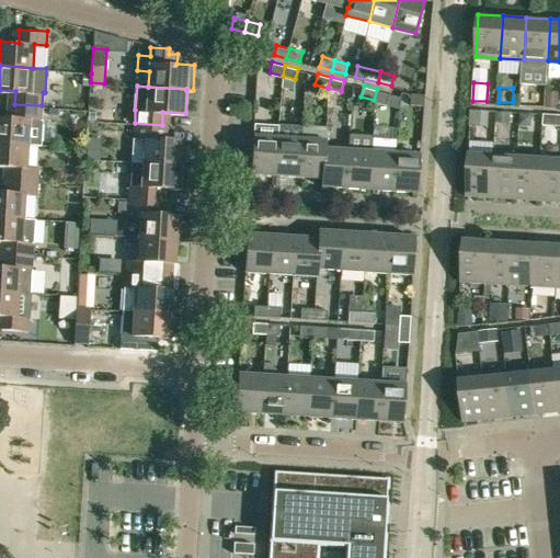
[(547,93),(546,105),(559,106),(559,88),(547,88),(547,93)]
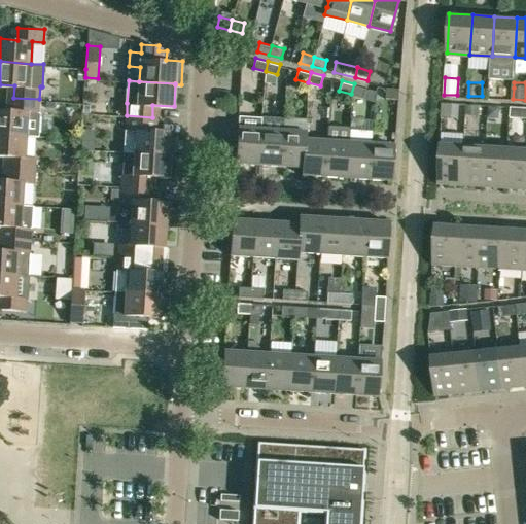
[(365,86),(354,83),(351,94),(363,97),(365,86)]
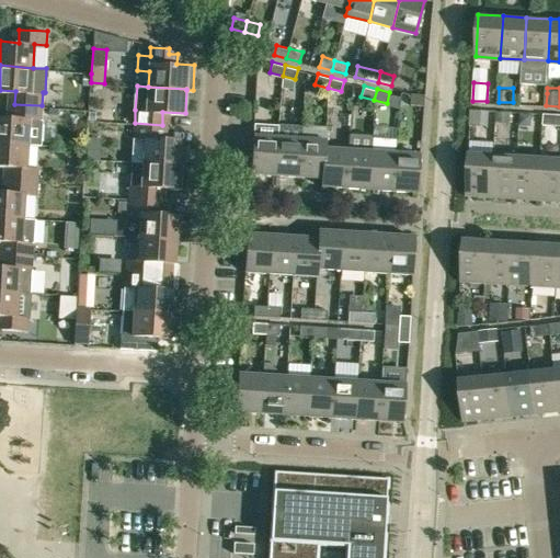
[(411,103),(424,104),(425,92),(411,92),(411,103)]
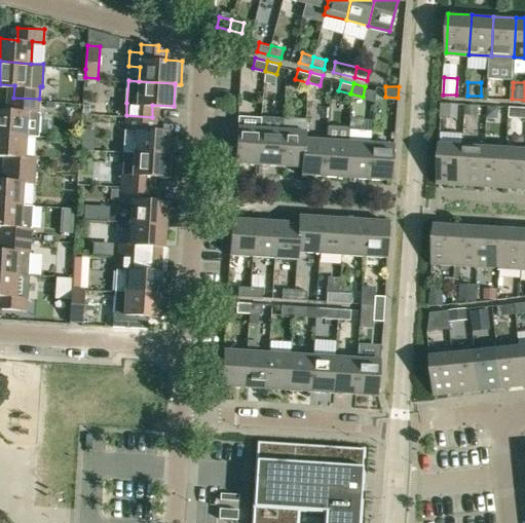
[(38,111),(39,99),(13,98),(12,110),(0,108),(0,131),(27,134),(39,134),(40,112),(38,111)]
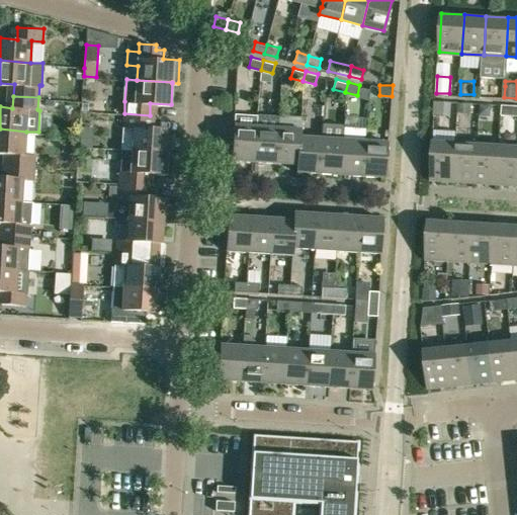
[(472,101),(459,100),(458,110),(472,111),(472,101)]
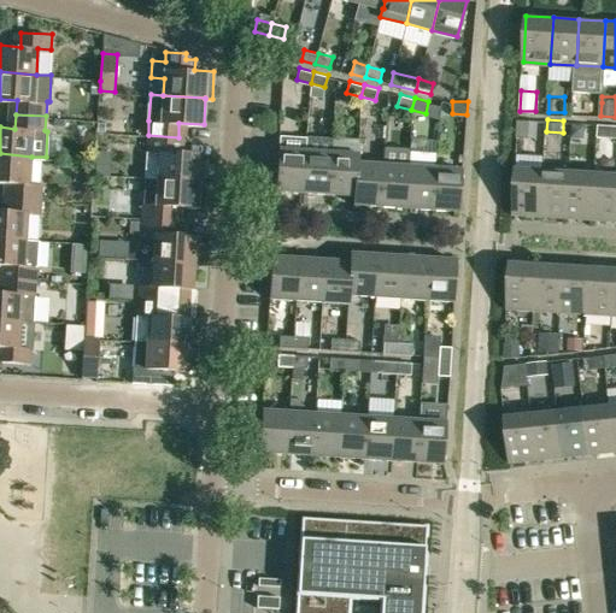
[(573,135),(580,136),(586,130),(586,123),(574,123),(573,135)]
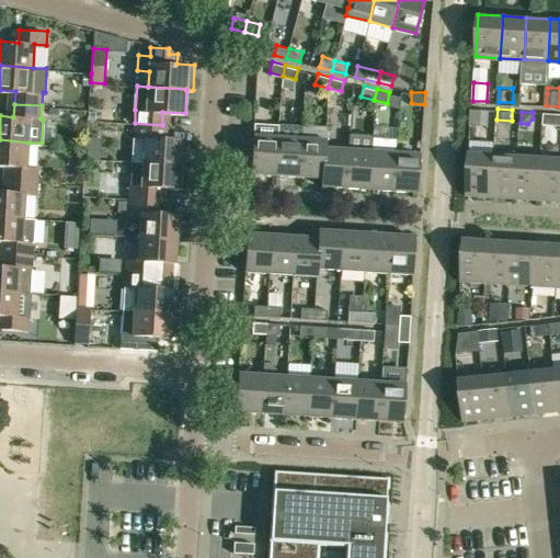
[(252,172),(276,173),(278,135),(280,123),(255,122),(252,172)]
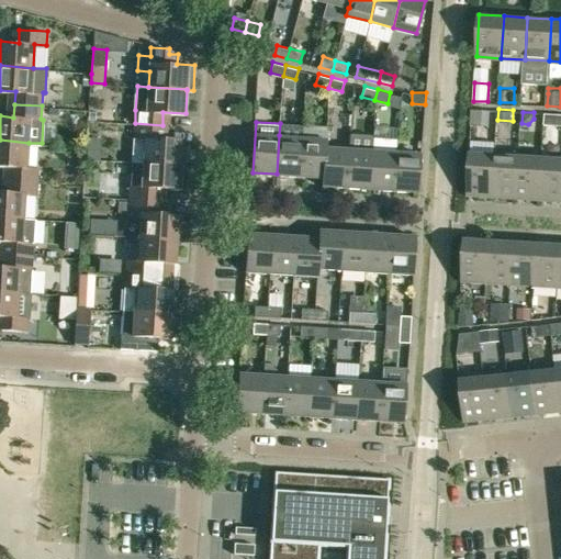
[(132,160),(144,161),(182,164),(183,140),(161,137),(163,125),(135,123),(134,136),(132,160)]
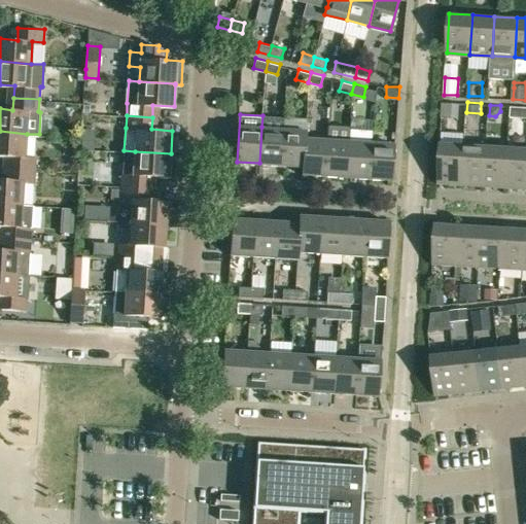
[(281,165),(284,129),(261,127),(259,163),(281,165)]
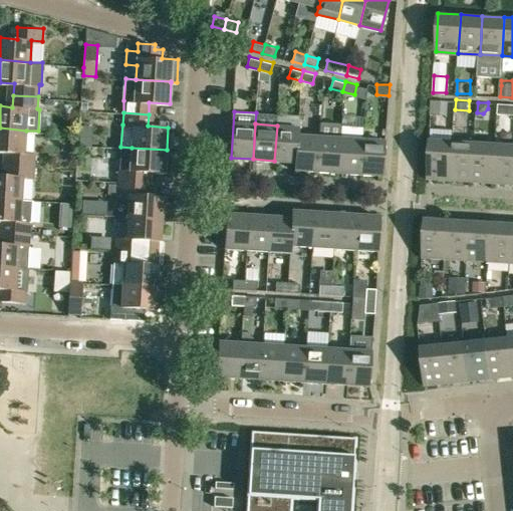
[(360,173),(362,138),(363,125),(342,123),(341,137),(339,172),(360,173)]
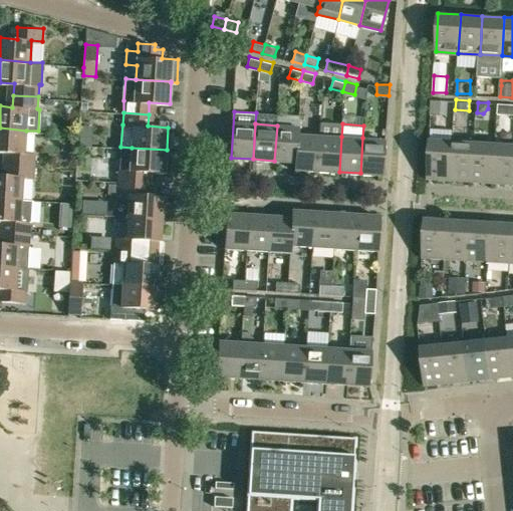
[(274,161),(295,162),(296,162),(298,134),(299,126),(277,125),(274,161)]
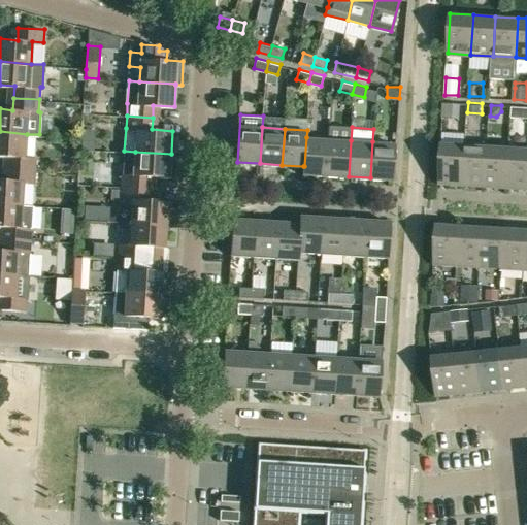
[(0,155),(10,156),(9,168),(35,169),(36,157),(25,156),(27,134),(0,131),(0,155)]
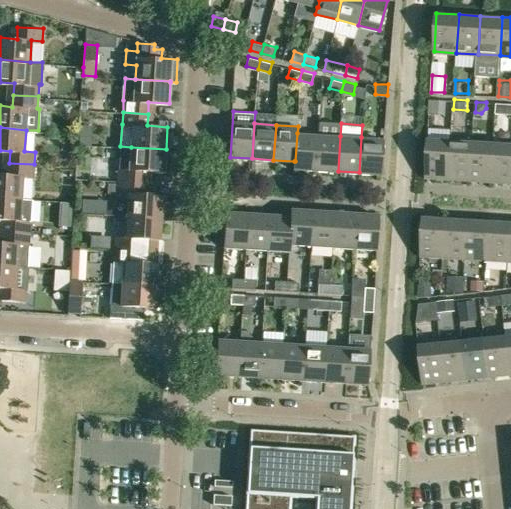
[(295,161),(294,161),(294,168),(316,170),(318,135),(297,133),(295,161)]
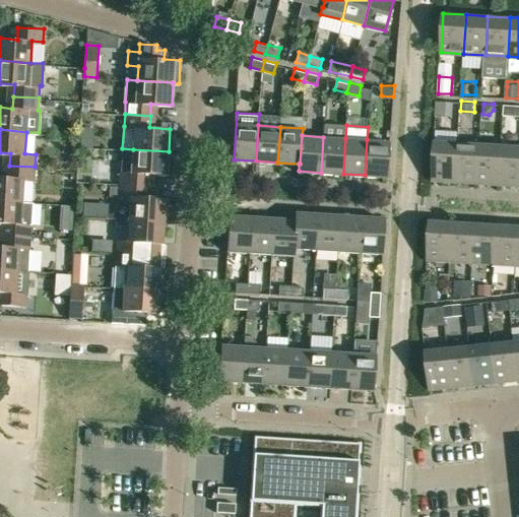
[(321,173),(343,174),(345,138),(323,137),(321,173)]
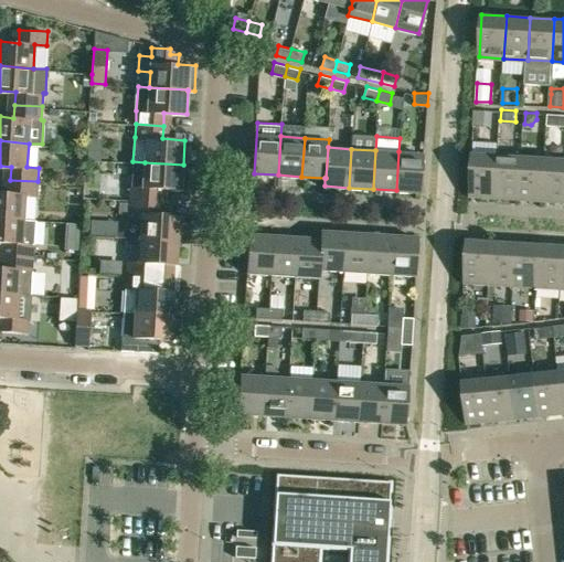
[(398,151),(396,190),(421,192),(423,154),(398,151)]
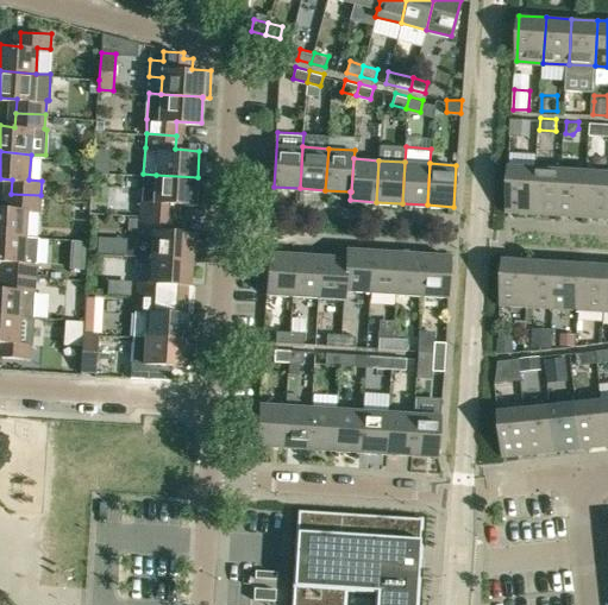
[(507,209),(533,212),(537,165),(509,164),(507,209)]
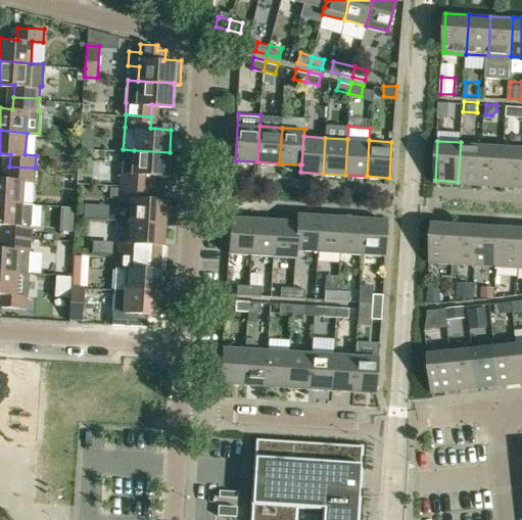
[(480,183),(483,144),(461,142),(458,182),(480,183)]
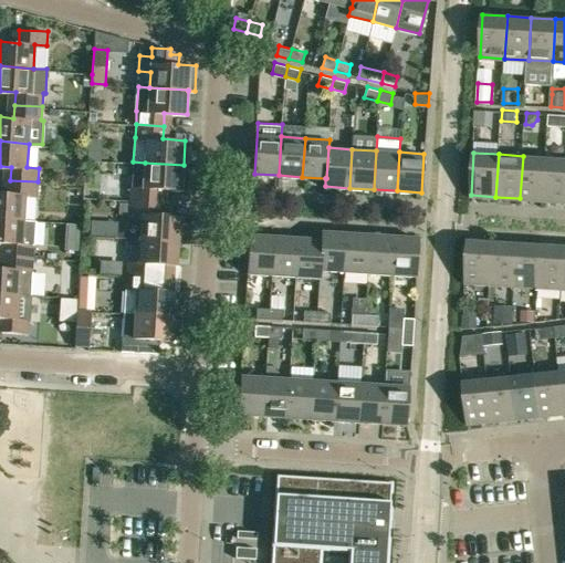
[(523,156),(520,198),(544,199),(546,157),(523,156)]
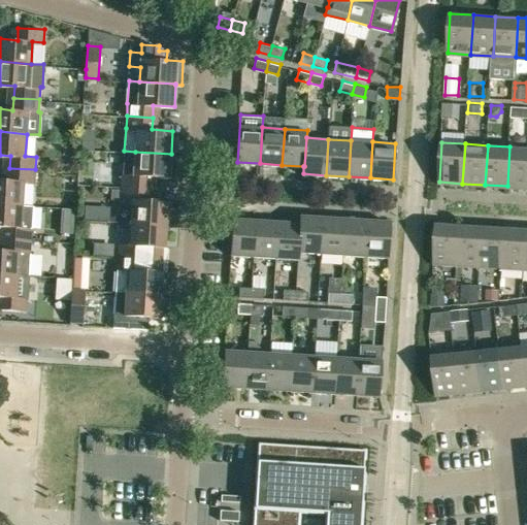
[(507,186),(526,187),(526,148),(509,146),(507,186)]
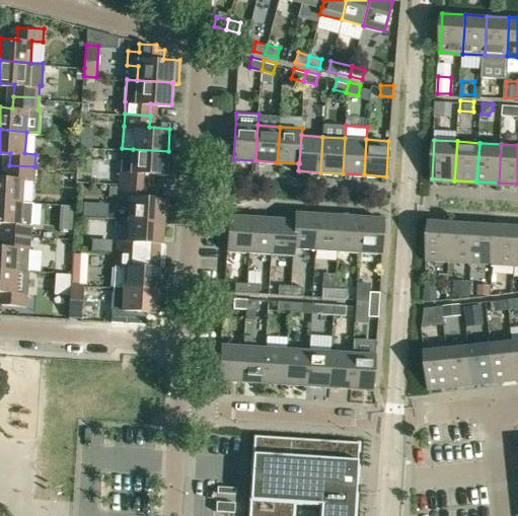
[(166,173),(168,151),(133,149),(122,148),(120,182),(145,183),(146,172),(166,173)]
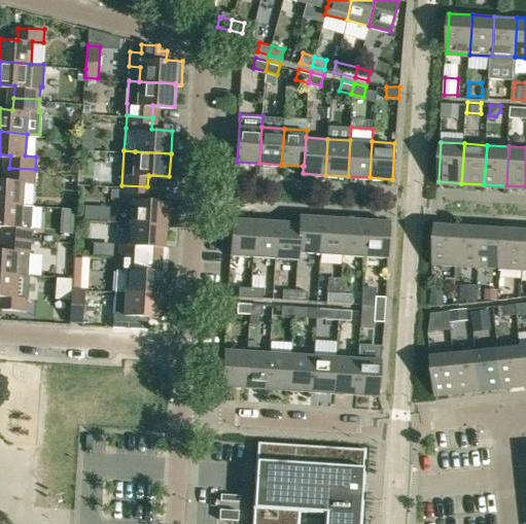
[(0,202),(23,203),(24,181),(34,181),(35,169),(9,168),(8,179),(0,178),(0,202)]
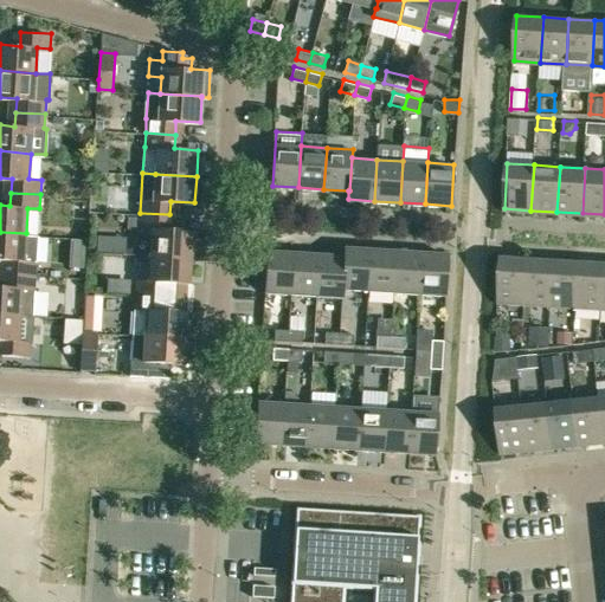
[(169,214),(140,213),(139,227),(152,228),(149,253),(192,257),(193,230),(169,228),(169,214)]
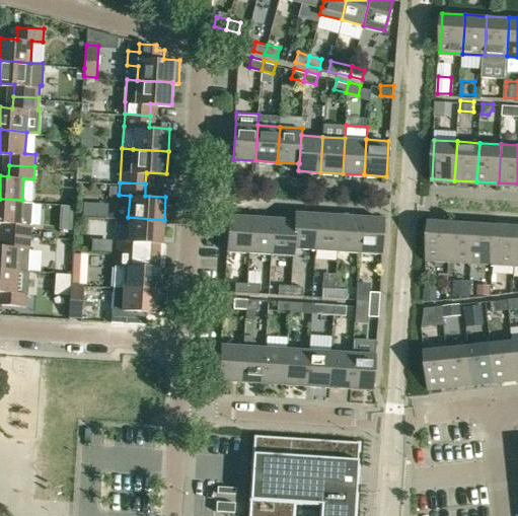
[(32,201),(22,200),(0,199),(0,221),(5,222),(5,234),(30,235),(32,201)]
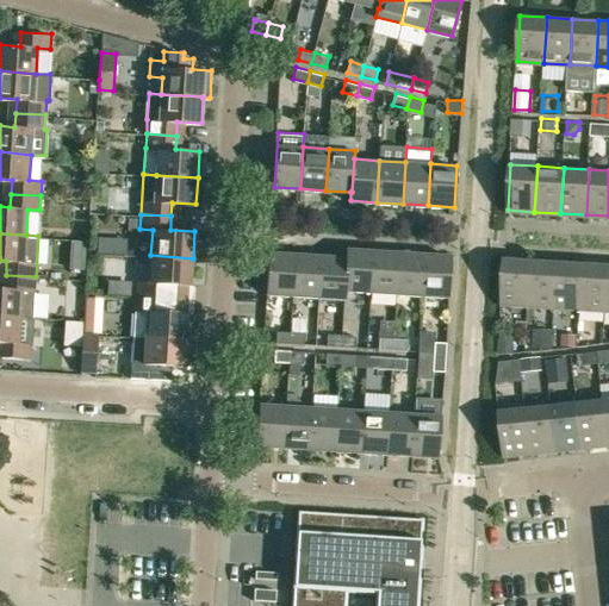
[(107,252),(109,236),(99,236),(98,251),(107,252)]
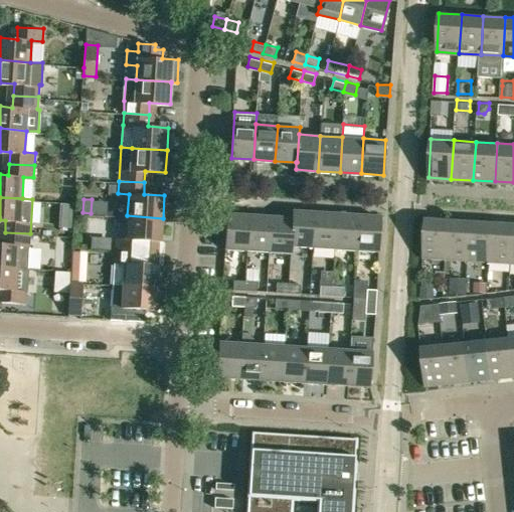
[(293,209),(293,216),(294,216),(292,244),(313,245),(316,210),(293,209)]
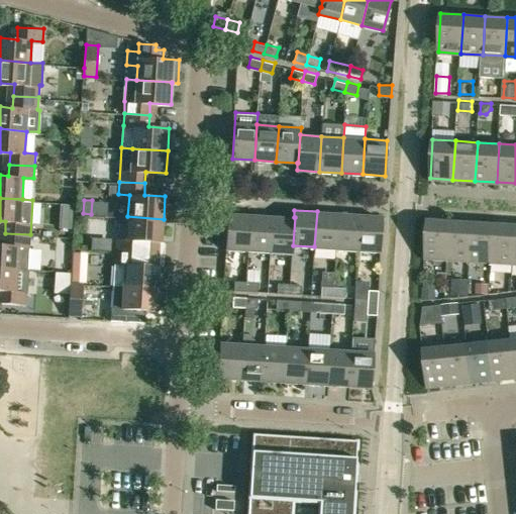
[(336,248),(338,213),(317,211),(314,246),(336,248)]
